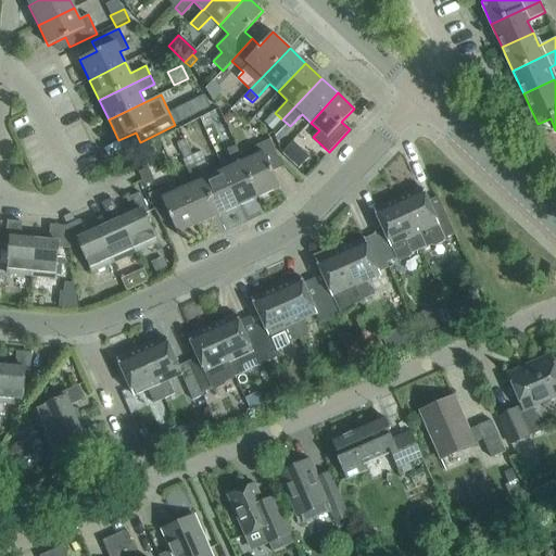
[(180,105),(168,111),(175,125),(188,118),(180,105)]
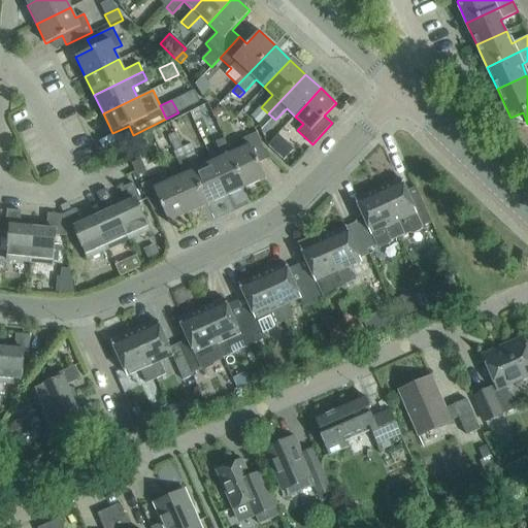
[(259,125),(268,113),(261,107),(261,106),(251,118),(259,125)]
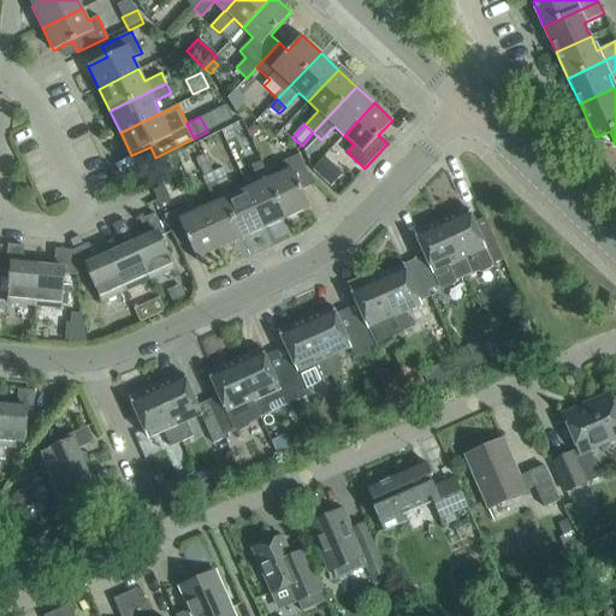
[(302,190),(313,185),(298,154),(277,165),(282,173),(270,179),(288,220),(311,209),(302,190)]
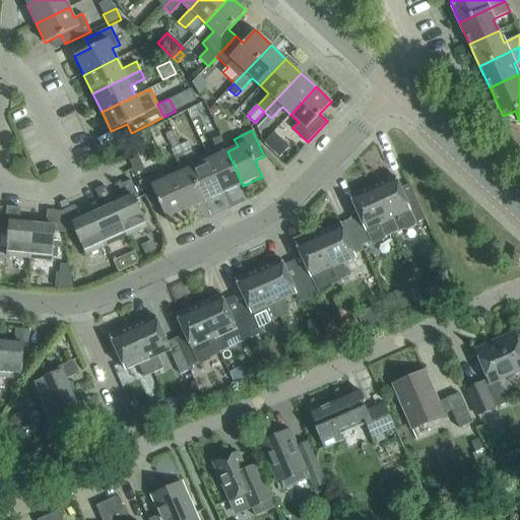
[(173,131),(166,134),(172,148),(179,145),(173,131)]
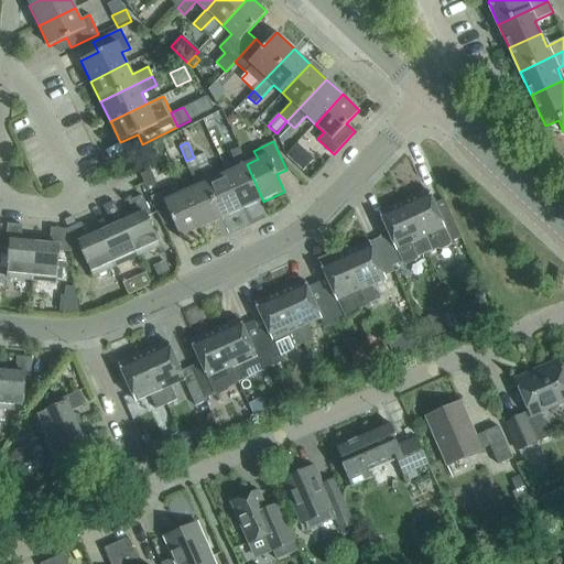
[(286,155),(293,162),(305,150),(299,143),(286,155)]
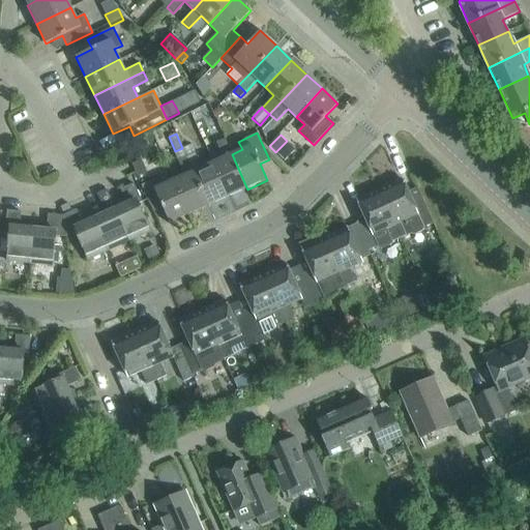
[(232,154),(225,139),(216,143),(223,158),(212,163),(228,198),(247,189),(232,154)]
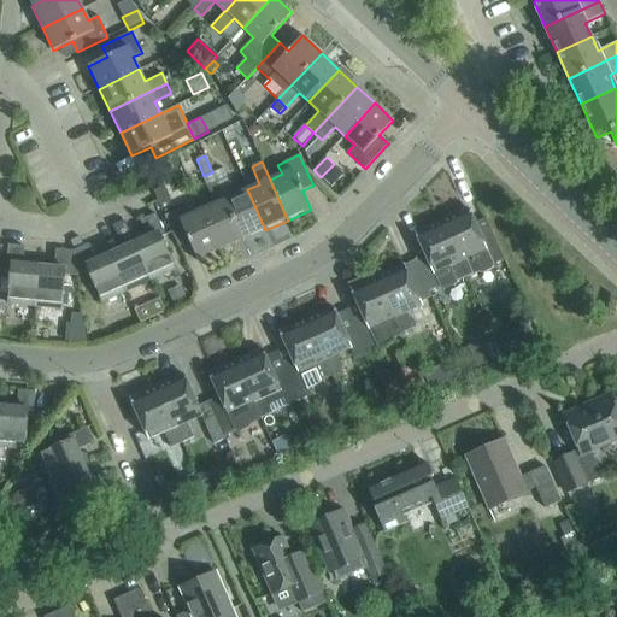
[(265,230),(247,189),(235,195),(227,177),(217,182),(244,240),(265,230)]
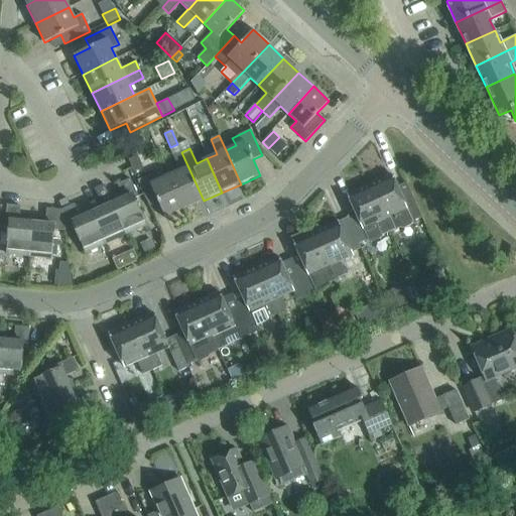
[(204,201),(181,152),(172,156),(179,170),(169,175),(184,210),(204,201)]
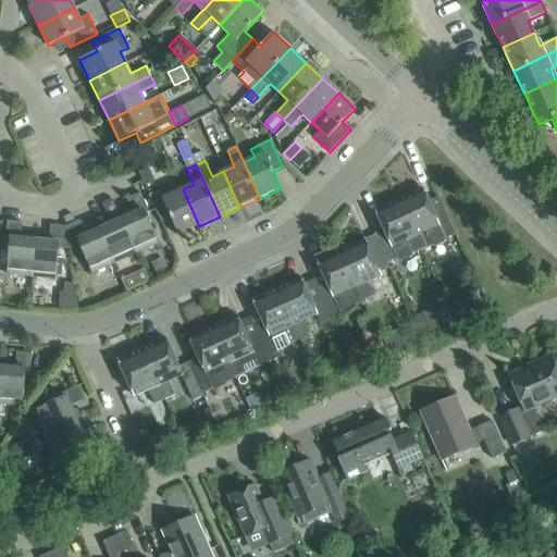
[(148,168),(138,173),(141,181),(144,185),(155,181),(148,168)]
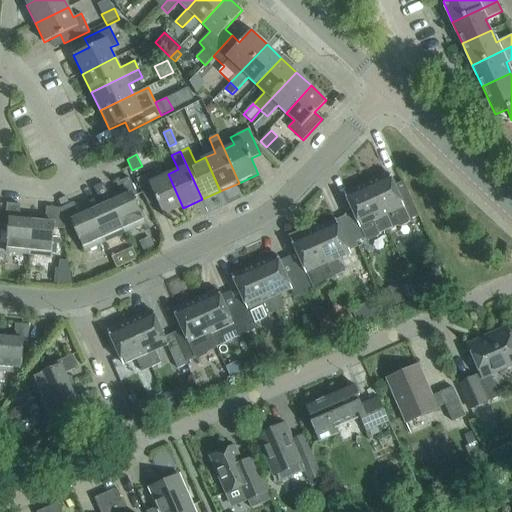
[(183,208),(168,174),(158,179),(154,171),(136,179),(148,205),(157,201),(164,217),(183,208)]
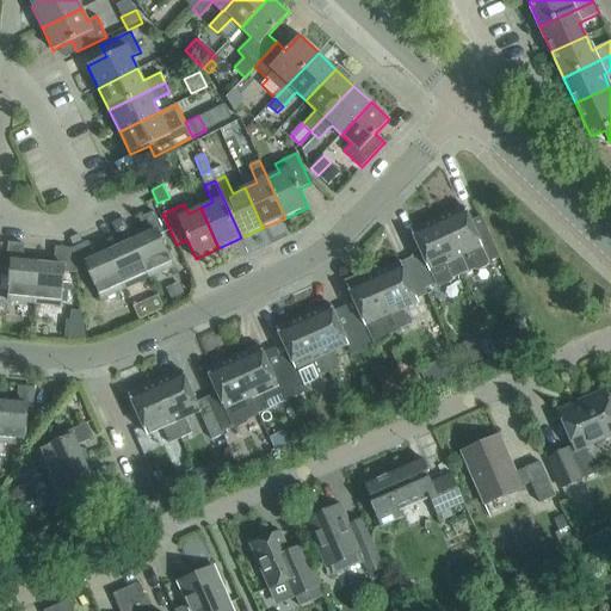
[(473,228),(463,207),(437,218),(462,275),(474,270),(477,271),(487,267),(487,263),(499,258),(483,223),(473,228)]
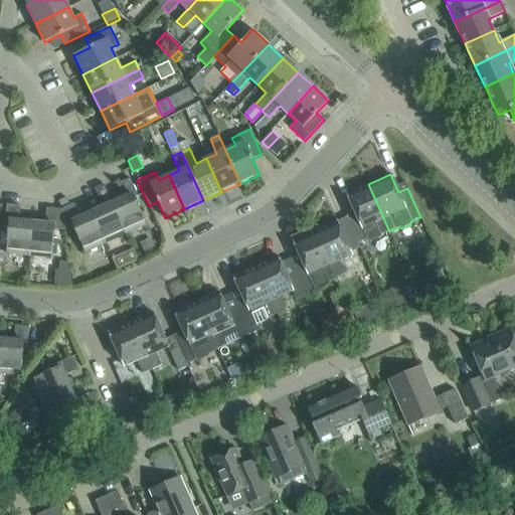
[(115,195),(110,198),(126,234),(146,225),(134,198),(138,196),(130,178),(117,184),(124,197),(121,199),(120,197),(115,195)]
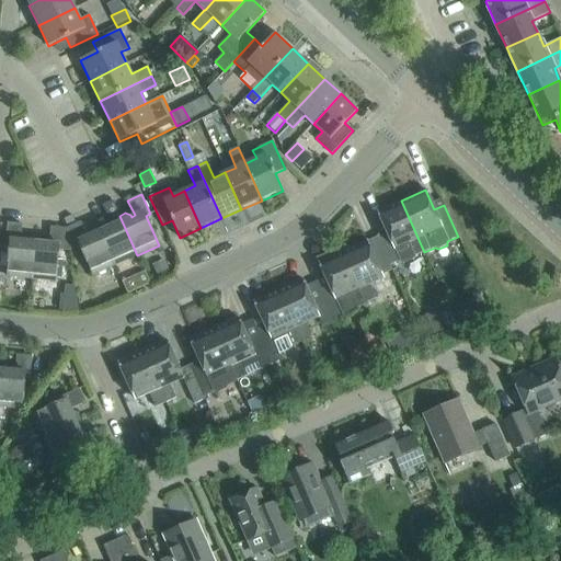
[(119,216),(113,201),(103,206),(112,226),(101,230),(100,231),(115,265),(137,255),(119,216)]
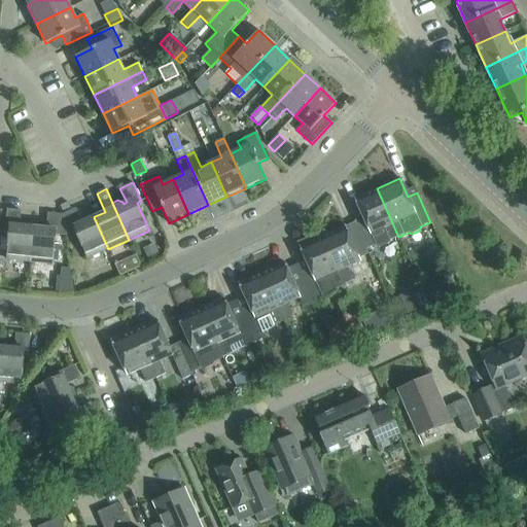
[(363,218),(354,222),(366,249),(376,245),(377,248),(381,247),(387,245),(389,243),(389,241),(398,237),(377,188),(354,199),(363,218)]
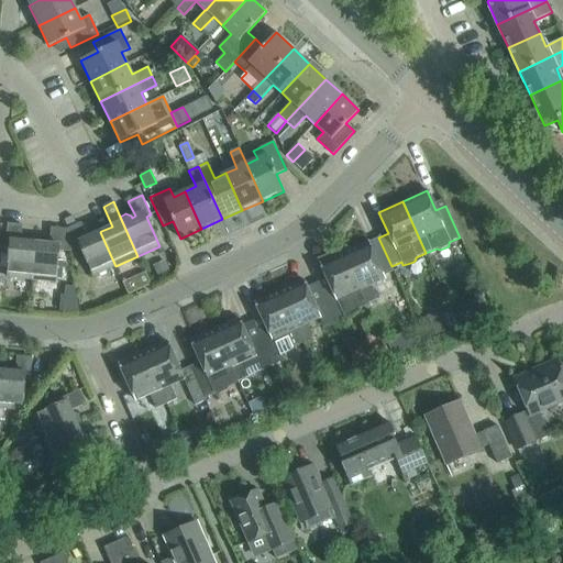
[(32,279),(35,238),(29,236),(24,240),(24,242),(21,242),(22,225),(8,223),(6,245),(10,246),(7,277),(32,279)]
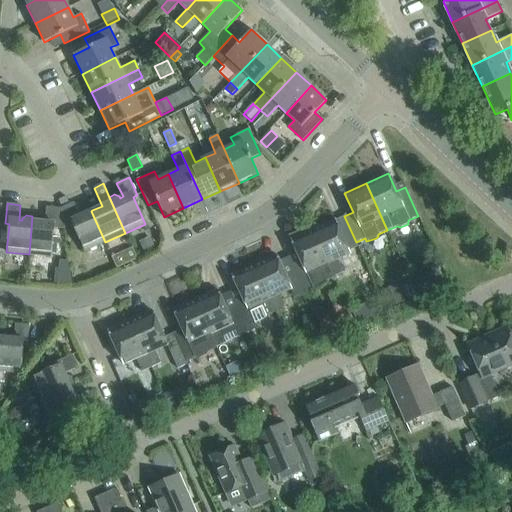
[(91,211),(92,210),(89,206),(83,209),(81,213),(82,215),(79,216),(73,203),(60,209),(64,229),(73,225),(85,251),(105,242),(91,211)]
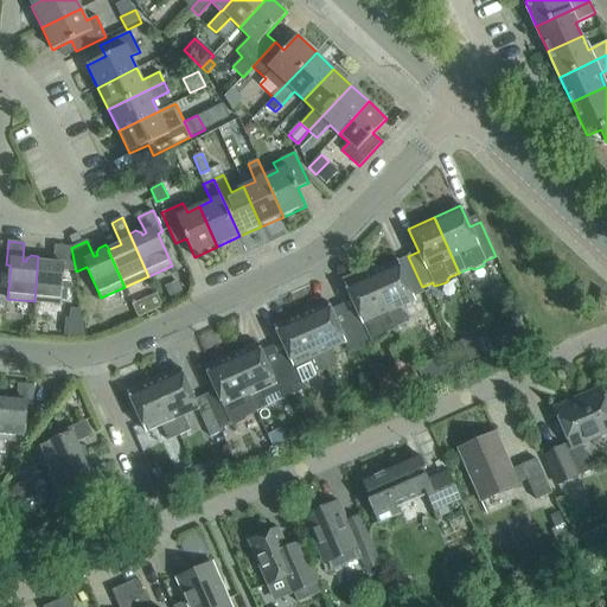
[(63,270),(76,272),(71,248),(55,246),(53,263),(50,263),(50,261),(46,256),(38,256),(34,301),(61,305),(63,270)]
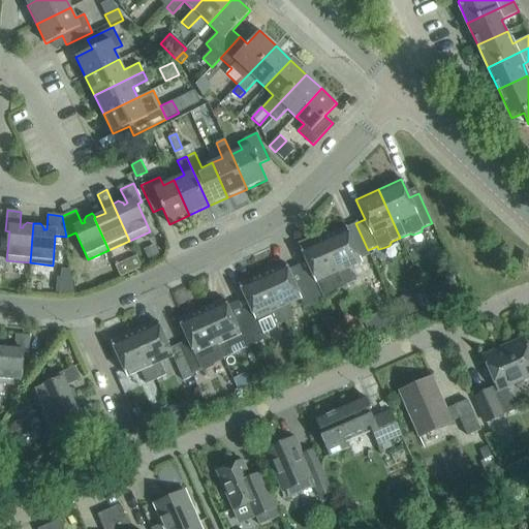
[(370,255),(368,250),(355,223),(346,227),(345,227),(322,238),(345,286),(354,281),(348,268),(362,262),(360,259),(370,255)]
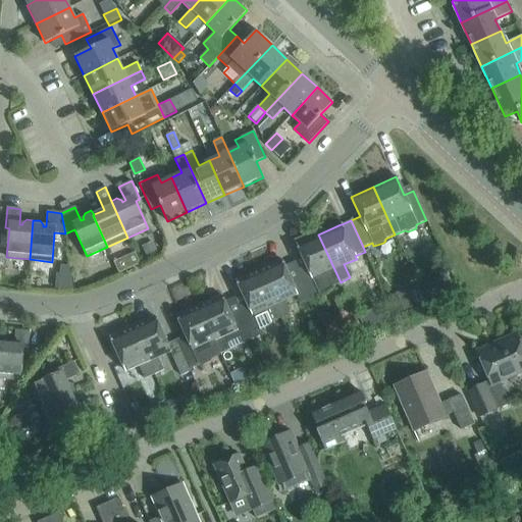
[(341,282),(318,235),(297,244),(309,271),(299,275),(310,300),(331,291),(333,285),(341,282)]
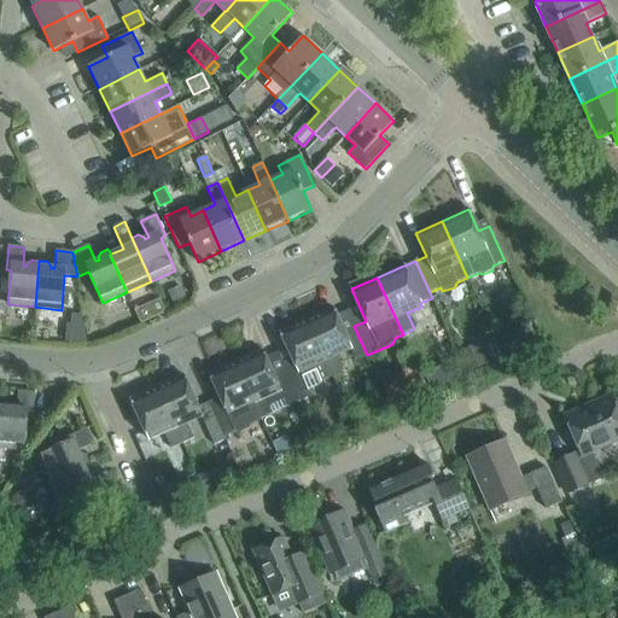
[(181,289),(169,293),(176,309),(187,304),(181,289)]
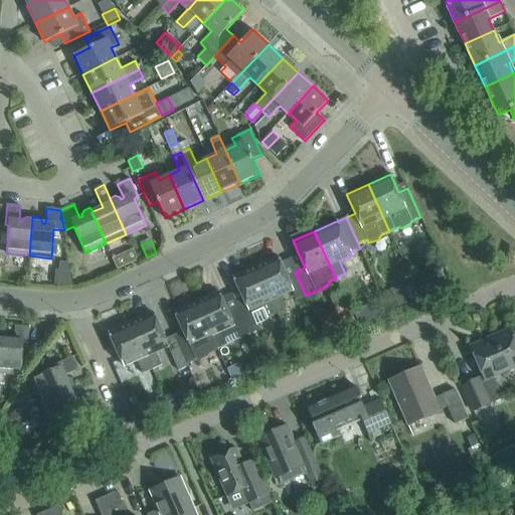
[(113,260),(119,271),(128,267),(123,255),(113,260)]
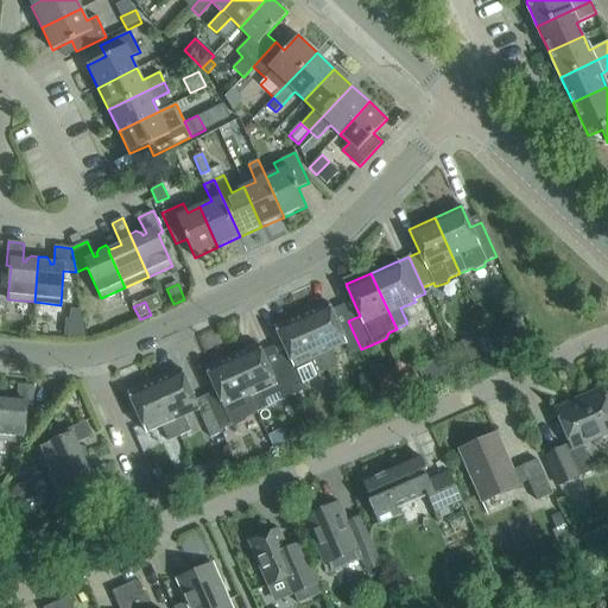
[(361,349),(348,321),(337,325),(328,303),(302,315),(327,371),(337,366),(330,350),(344,343),(348,350),(350,354),(361,349)]
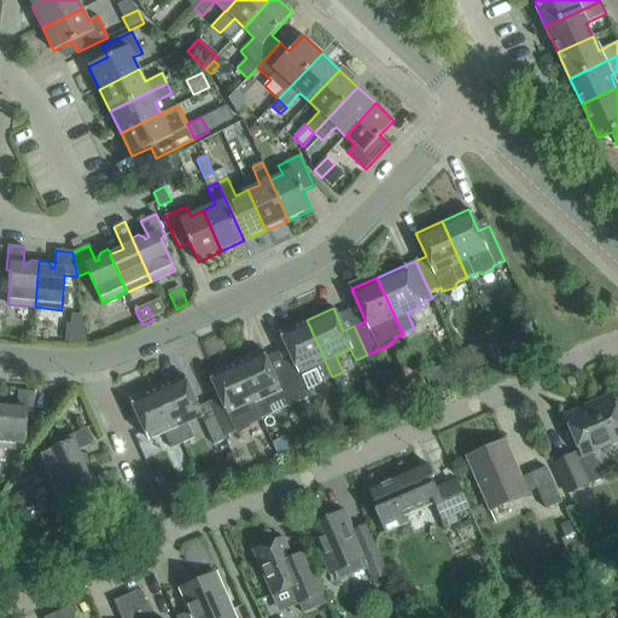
[(83,315),(73,315),(71,325),(68,325),(66,343),(88,344),(83,315)]
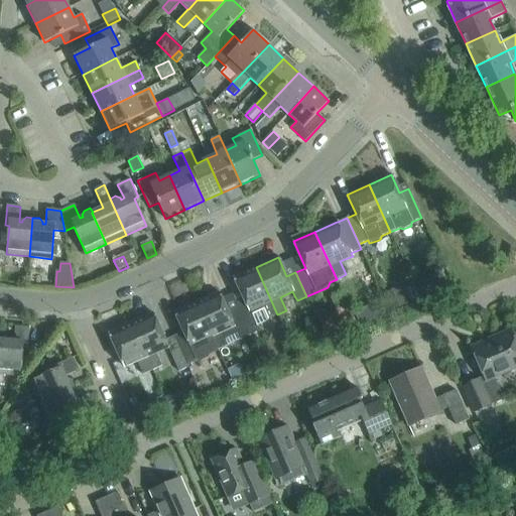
[(277,314),(256,267),(234,277),(246,303),(237,307),(249,336),(259,332),(250,311),(261,305),(267,318),(277,314)]
